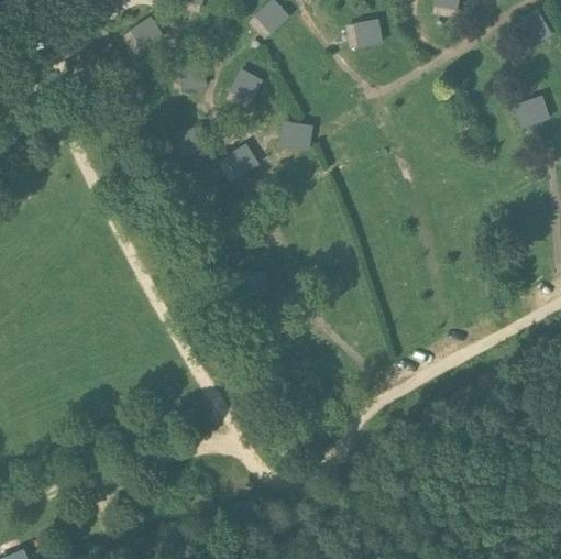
[(268,0),(251,15),(268,33),(288,14),(275,0),(268,0)]
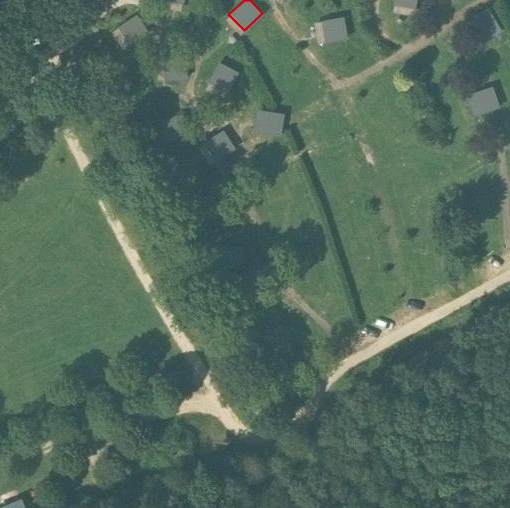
[(395,0),(394,8),(416,13),(418,0),(395,0)]
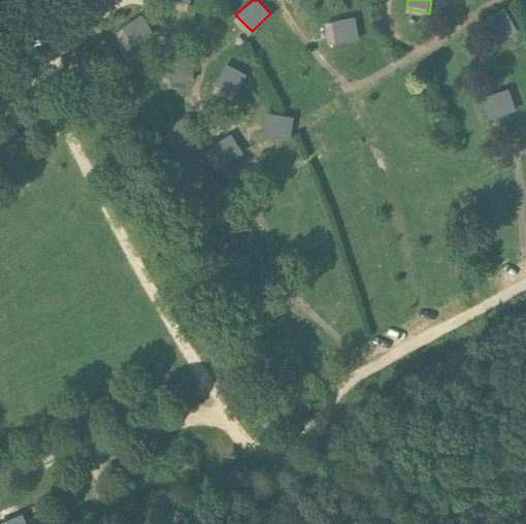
[(503,4),(482,19),(494,38),(516,24),(503,4)]
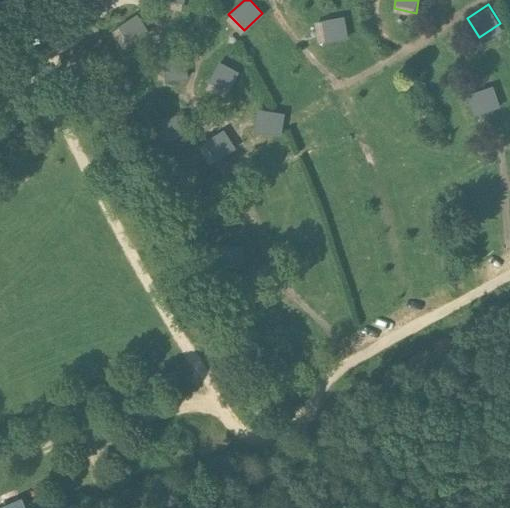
[(52,30),(55,33),(67,23),(61,14),(49,23),(48,24),(52,30)]
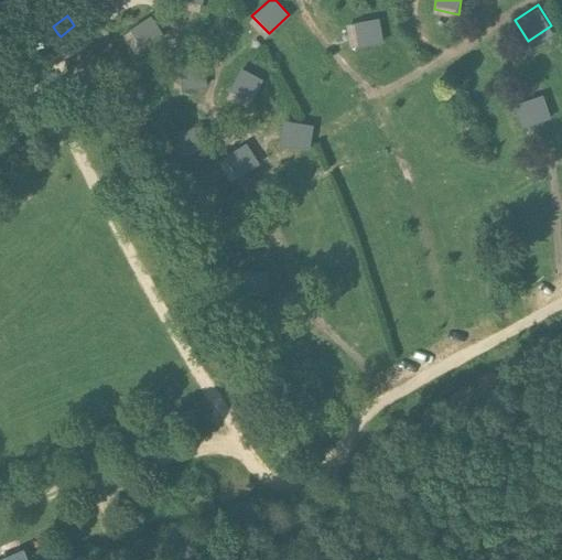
[(151,15),(128,31),(141,52),(164,36),(151,15)]
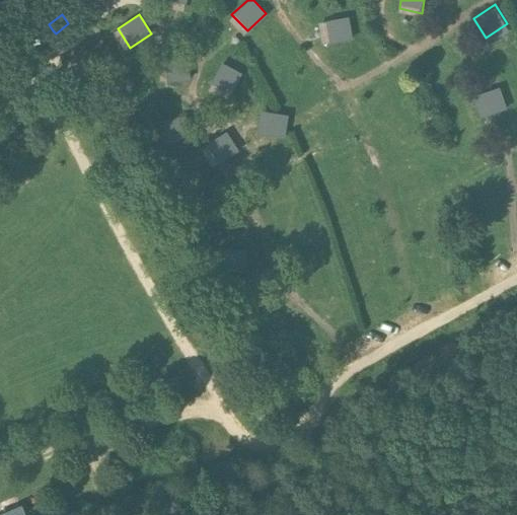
[(348,17),(323,21),(327,44),(352,39),(348,17)]
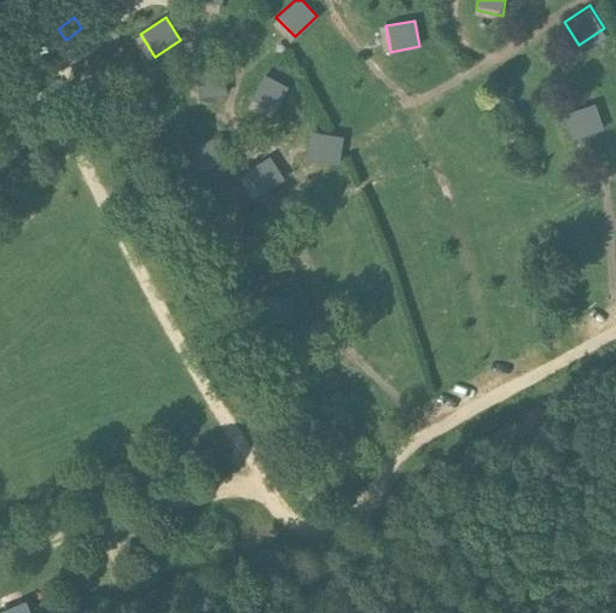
[(195,95),(225,94),(224,68),(193,69),(195,95)]
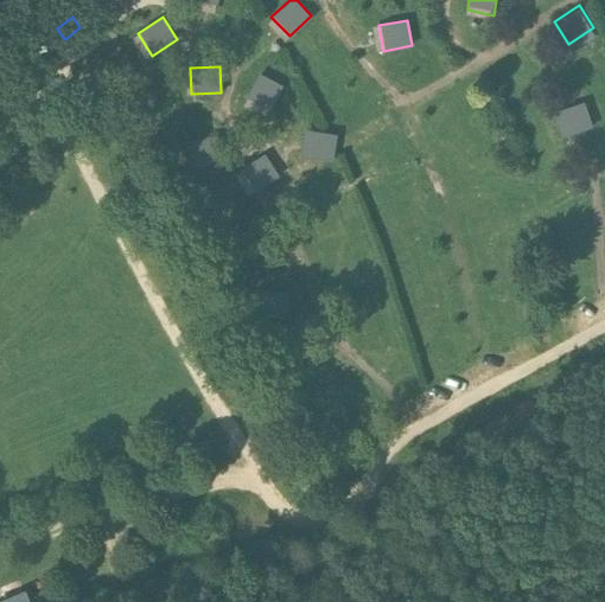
[(261,71),(246,96),(268,110),(284,84),(261,71)]
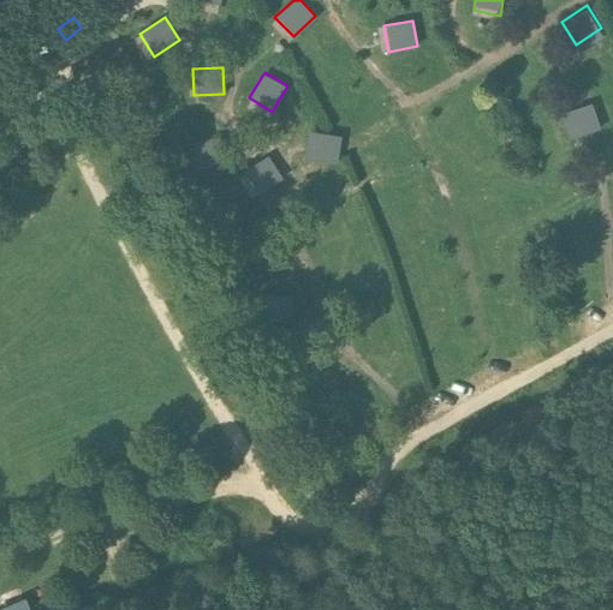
[(595,106),(566,115),(575,141),(603,131),(595,106)]
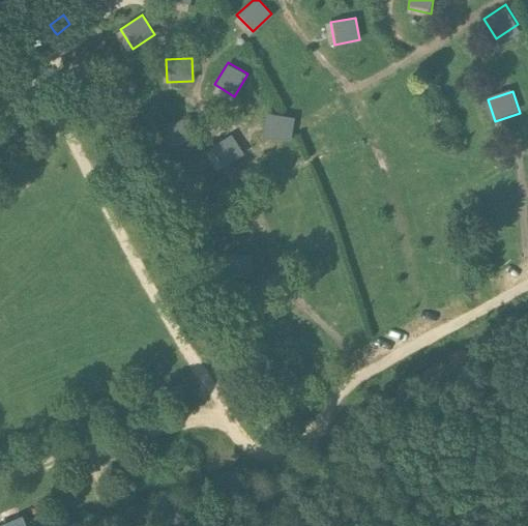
[(294,116),(268,114),(266,137),(292,139),(294,116)]
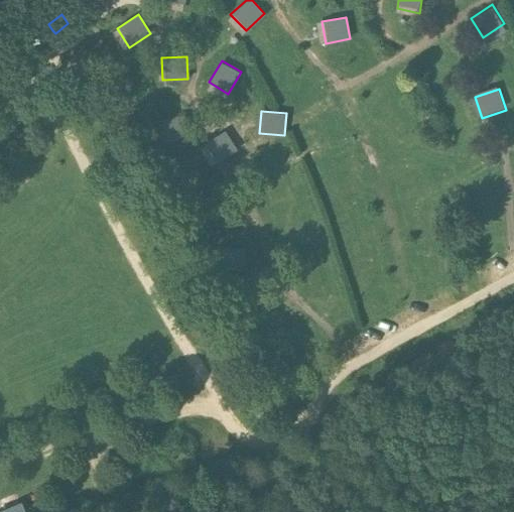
[(179,113),(157,124),(166,144),(189,133),(179,113)]
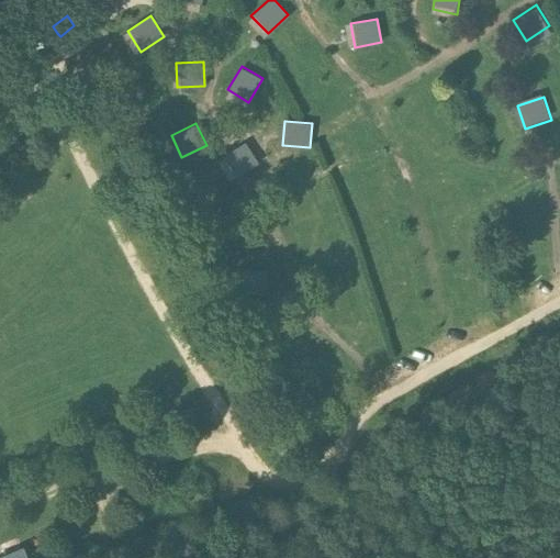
[(246,143),(222,156),(235,177),(258,164),(246,143)]
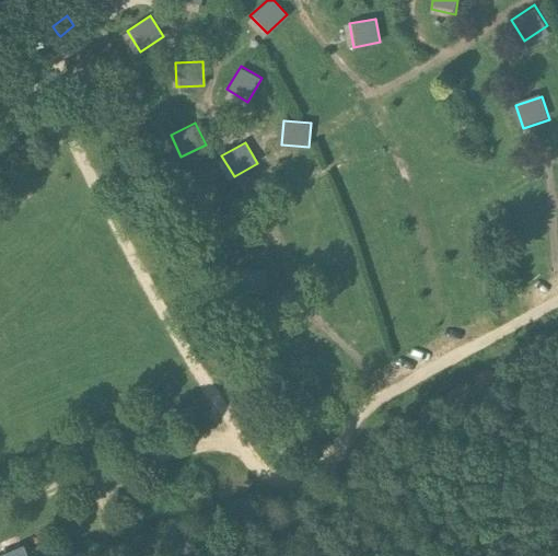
[(241,268),(237,296),(262,298),(265,270),(241,268)]
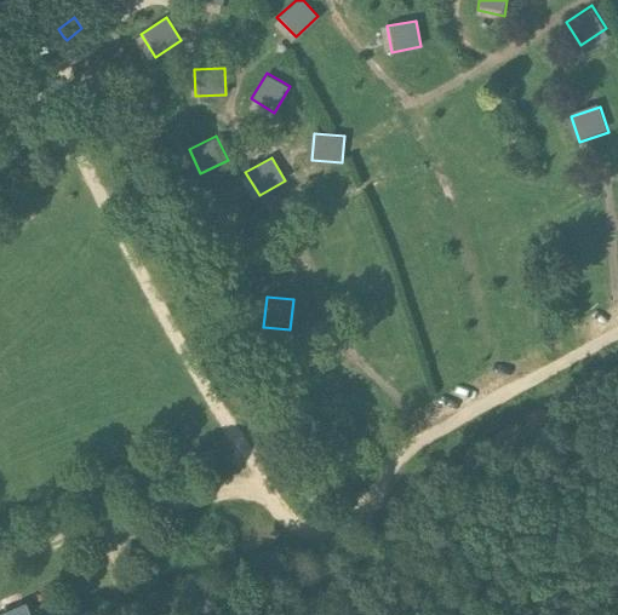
[(610,392),(602,375),(587,383),(595,400),(610,392)]
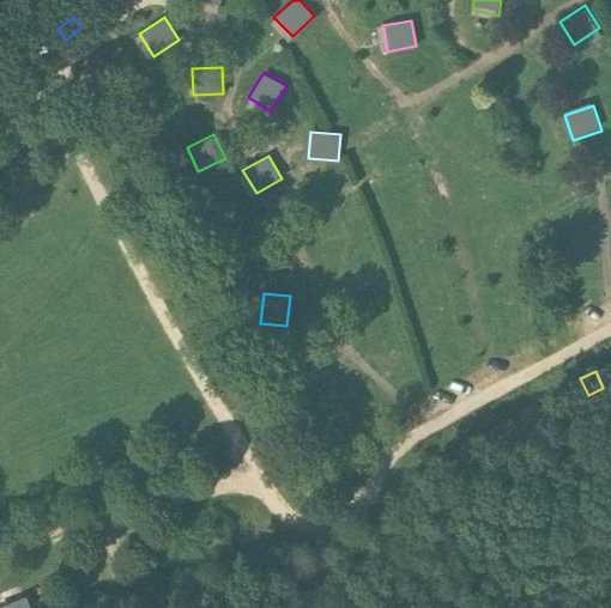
[(574,405),(567,388),(551,395),(560,412),(574,405)]
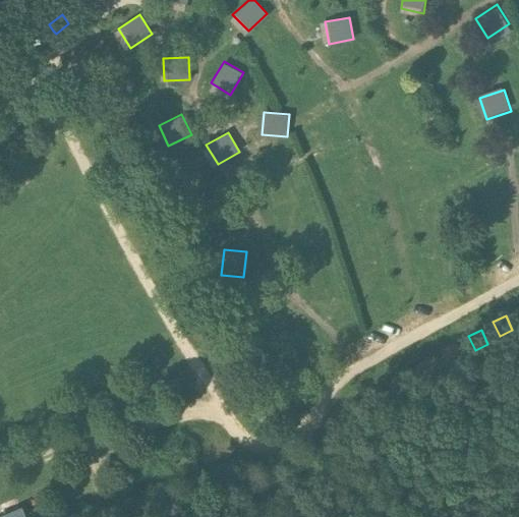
[(463,358),(456,344),(444,350),(450,364),(463,358)]
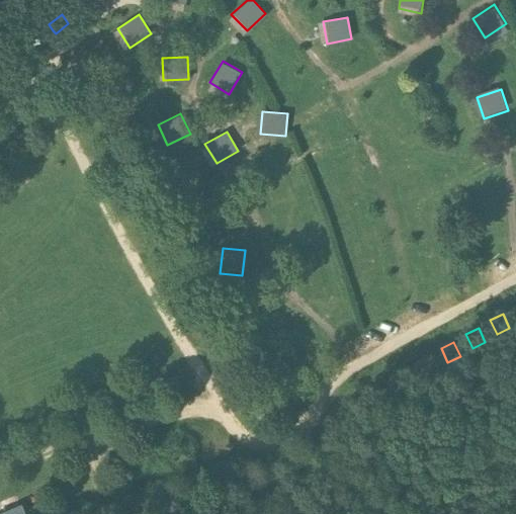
[(436,371),(429,357),(417,363),(423,377),(436,371)]
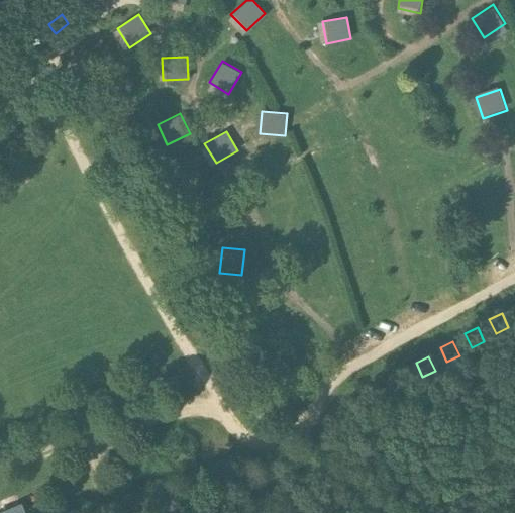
[(409,383),(403,369),(390,375),(397,389),(409,383)]
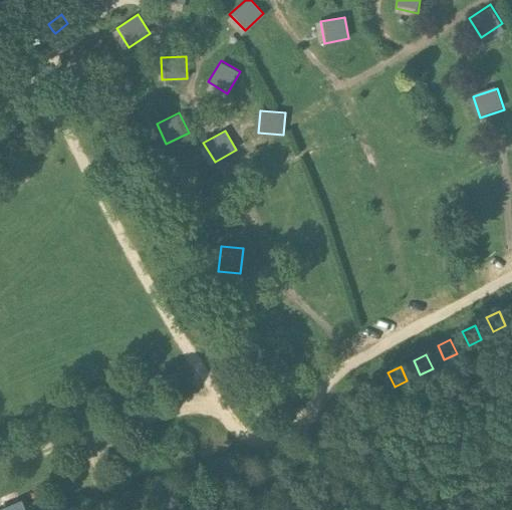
[(382,395),(376,381),(364,387),(370,401),(382,395)]
